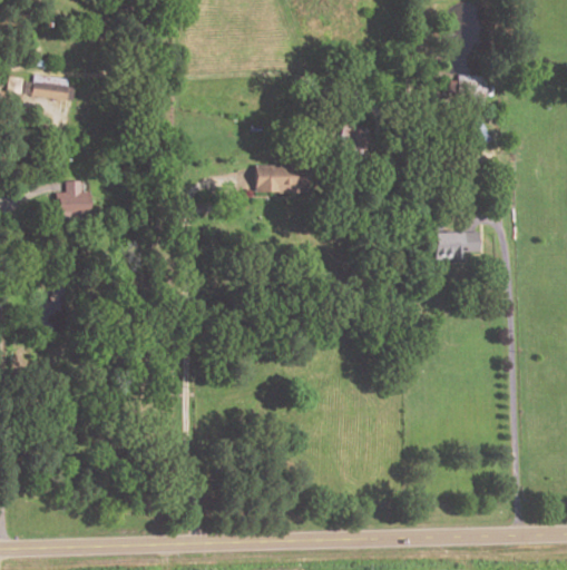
[(37,65),(47,66),(48,58),(37,56),(37,65)]
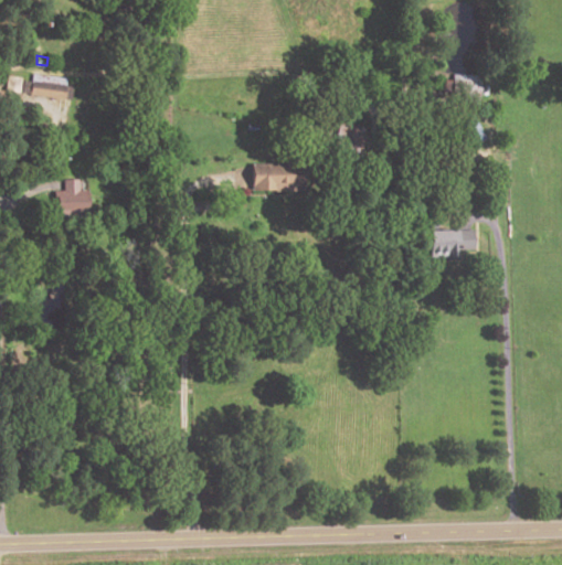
[(32,93),(65,98),(69,78),(34,73),(32,93)]
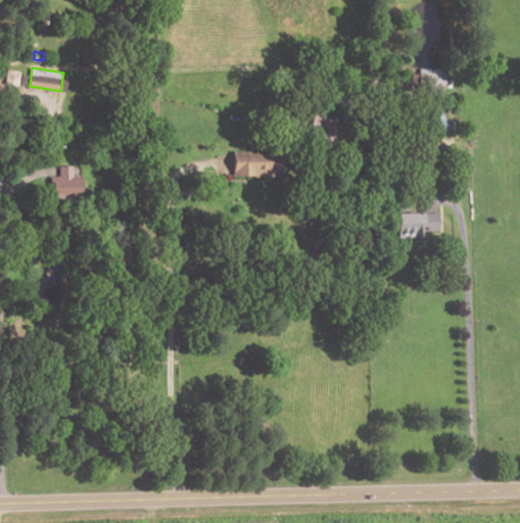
[(423,94),(445,94),(446,68),(424,68),(423,94)]
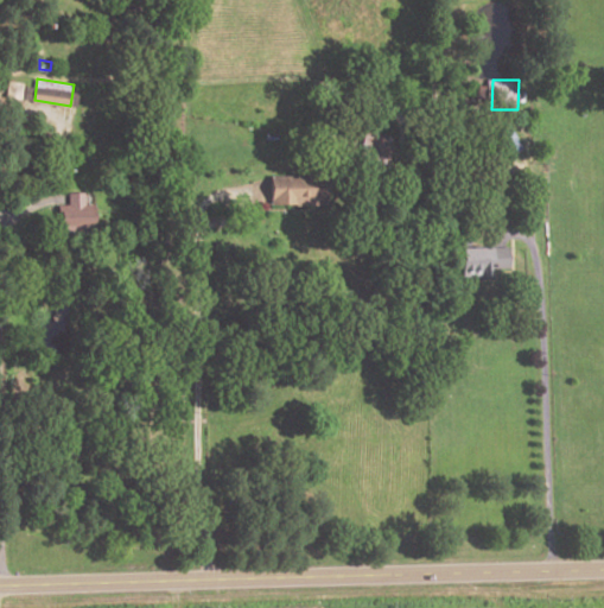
[(24,83),(21,97),(8,95),(10,81),(24,83)]
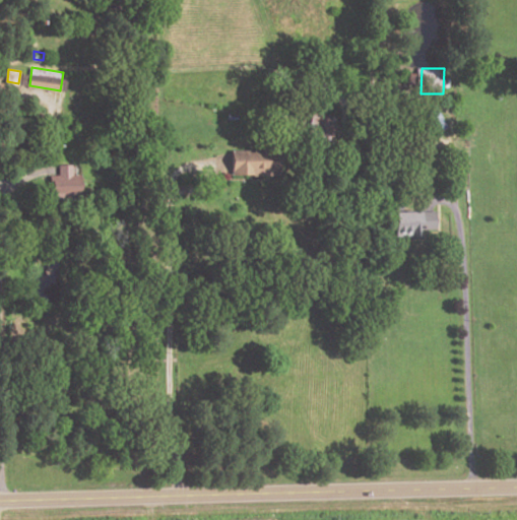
[(439,133),(448,127),(437,108),(428,113),(439,133)]
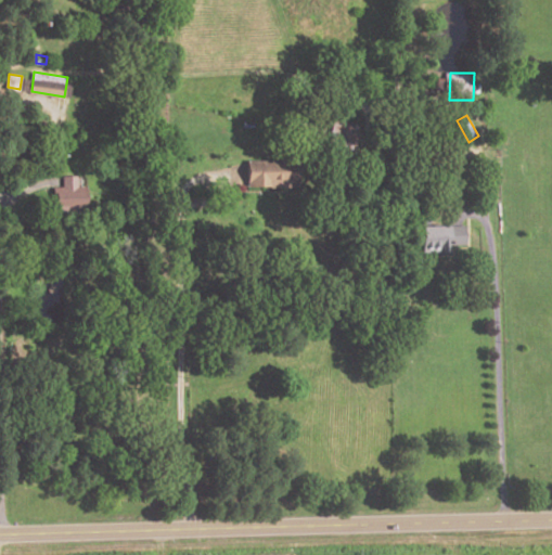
[(248,162),(248,186),(300,186),(300,160),(248,162)]
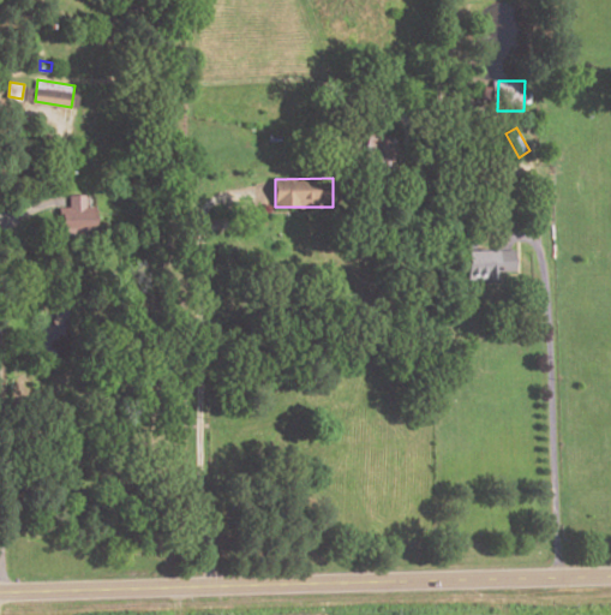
[(87,207),(87,196),(70,196),(70,207),(63,208),(63,234),(99,233),(97,207),(87,207)]
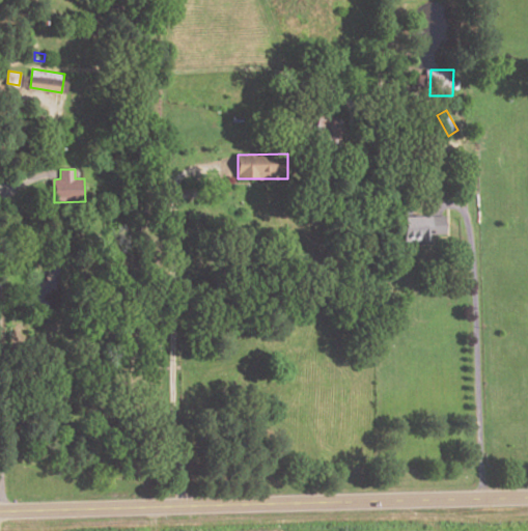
[(429,236),(446,235),(446,217),(406,218),(407,245),(429,244),(429,236)]
